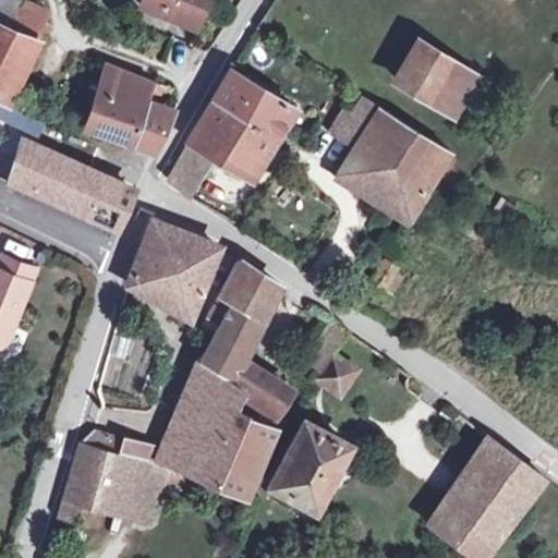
[(17,0),(0,0),(0,27),(29,40),(44,11),(17,0)]
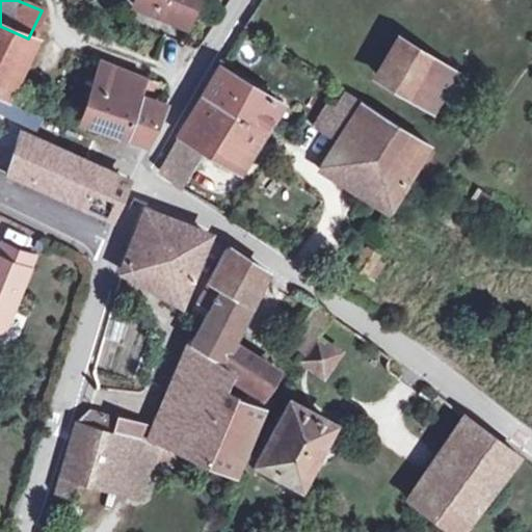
[(133,0),(132,3),(183,25),(193,0),(133,0)]
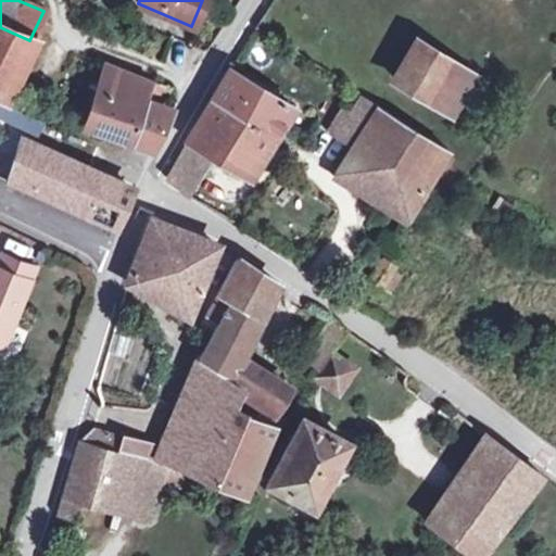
[(0,27),(0,101),(0,102),(29,40),(0,27)]
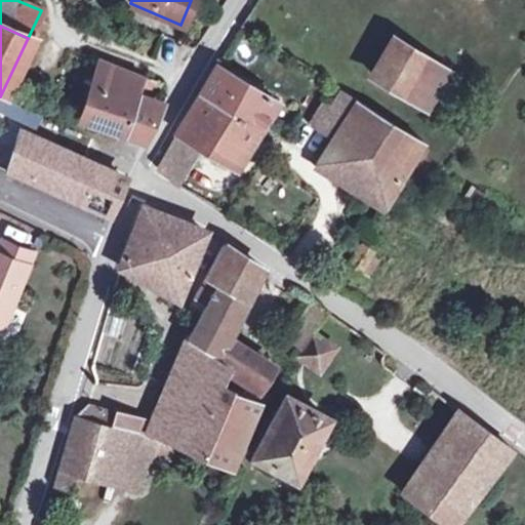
[(393,37),(371,72),(428,106),(449,70),(393,37)]
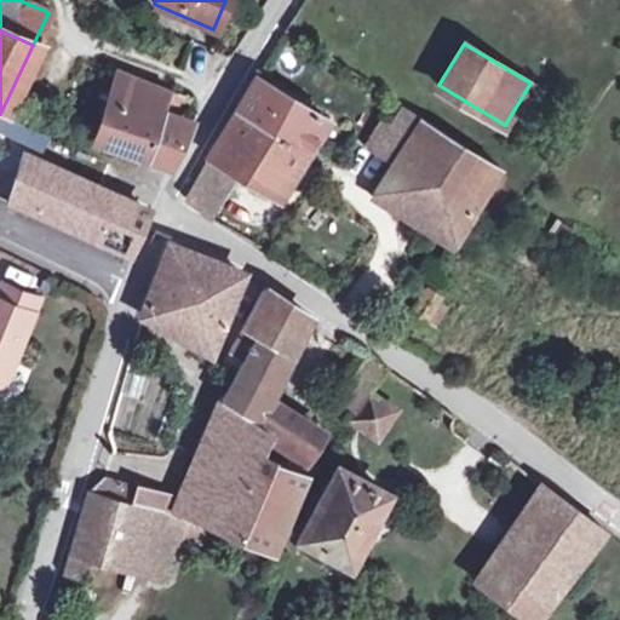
[(144,155),(170,164),(189,126),(178,120),(185,98),(118,72),(95,138),(144,155)]
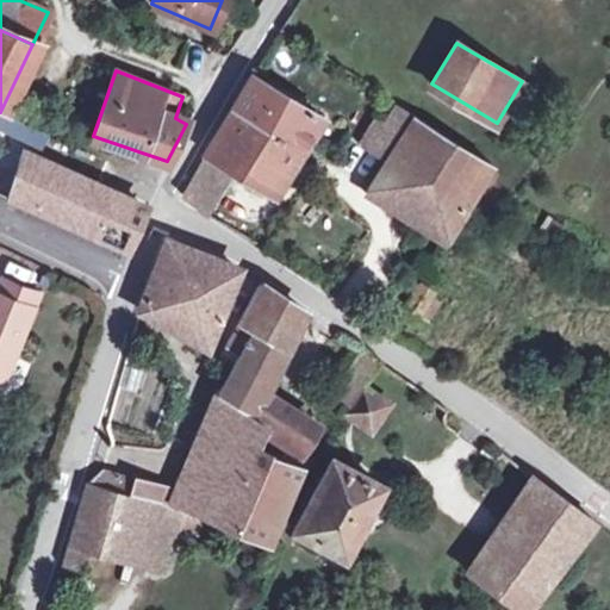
[(230,109),(204,151),(230,167),(272,192),(299,148),(319,114),(250,73),(230,109)]
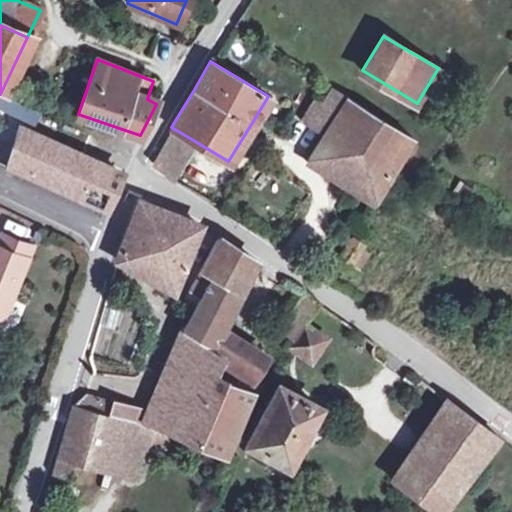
[(310,122),(324,131),(346,94),(333,86),(322,103),(310,122)]
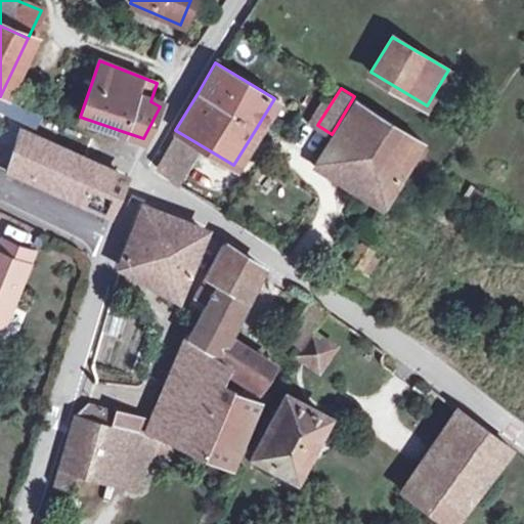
[(332,134),(316,161),(350,182),(383,203),(399,176),(422,138),(410,131),(389,118),(354,96),(332,134)]
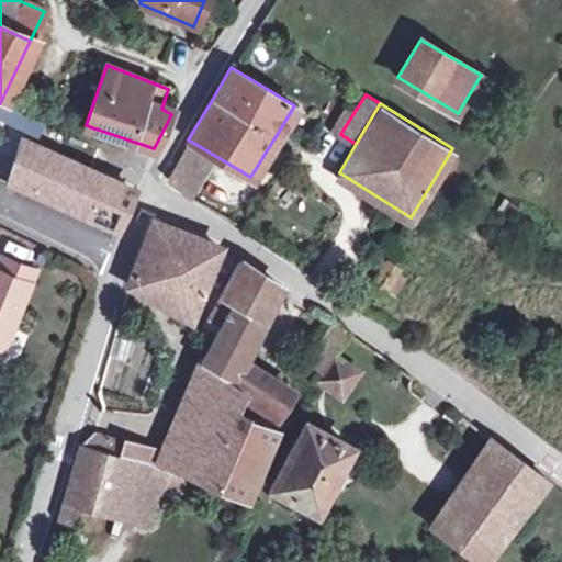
[(332,130),(340,134),(353,113),(345,108),(332,130)]
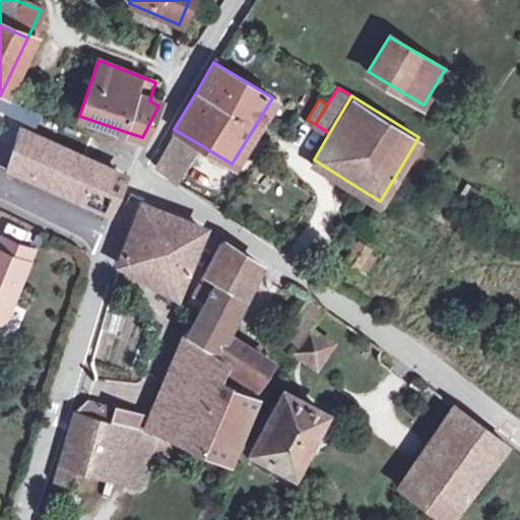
[(153,165),(175,180),(196,142),(174,129),(153,165)]
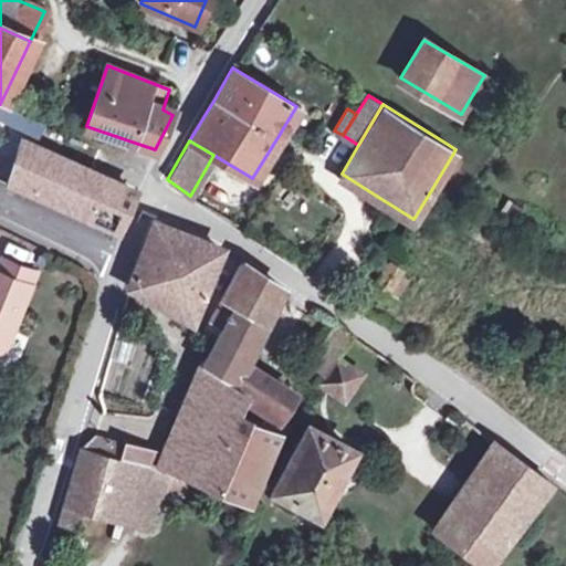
[(116,231),(135,192),(41,150),(19,145),(16,154),(6,180),(4,181),(116,231)]
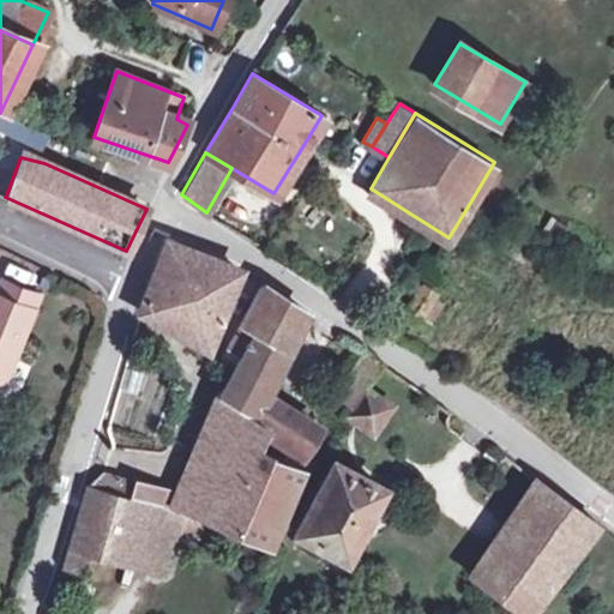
[(0,162),(0,192),(6,196),(17,167),(1,161),(0,162)]
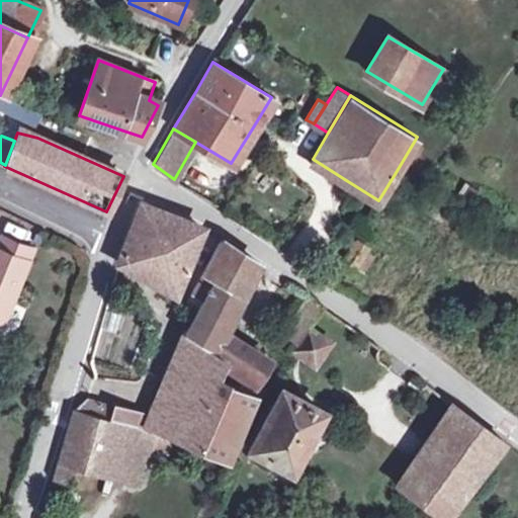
[(175,292),(202,228),(141,203),(118,262),(175,292)]
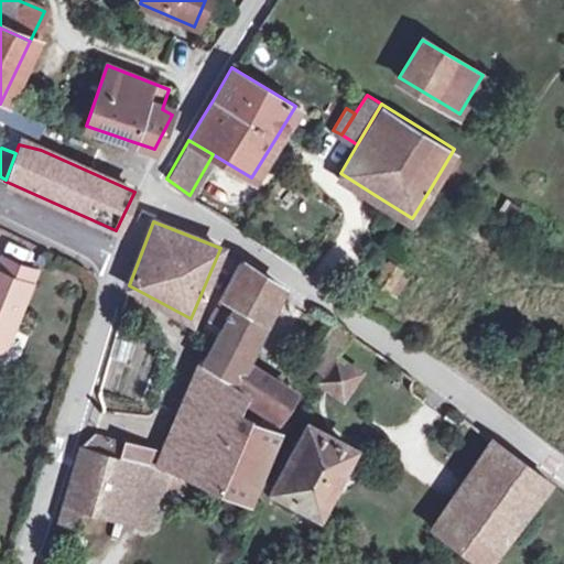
[(0,258),(0,271),(29,284),(34,271),(0,258)]
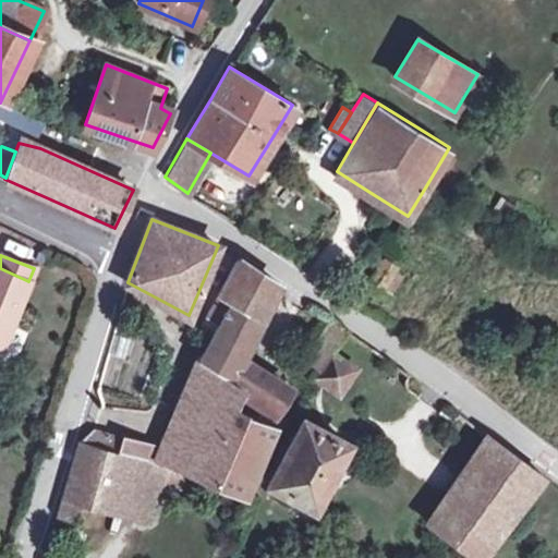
[(373,263),(379,266),(381,261),(383,259),(377,256),(373,263)]
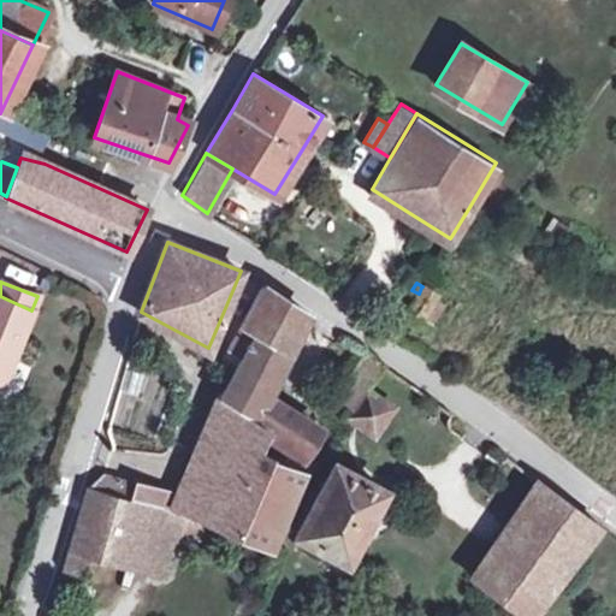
[(302,311),(262,285),(240,326),(252,333),(217,398),(247,416),(260,391),(302,311)]
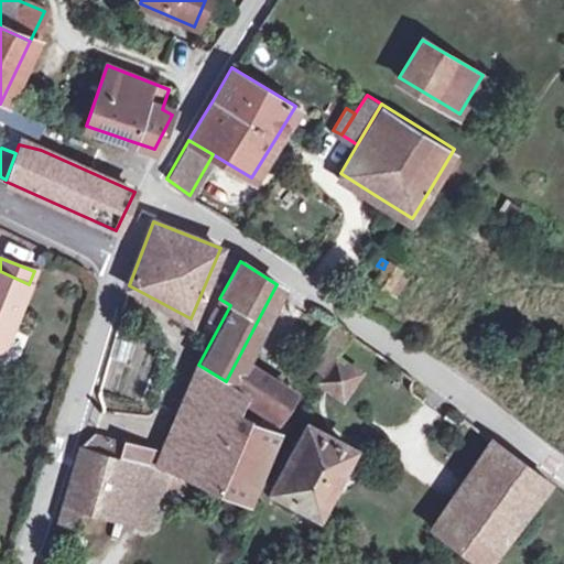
[(399,271),(386,263),(383,269),(378,278),(376,283),(388,291),(399,271)]
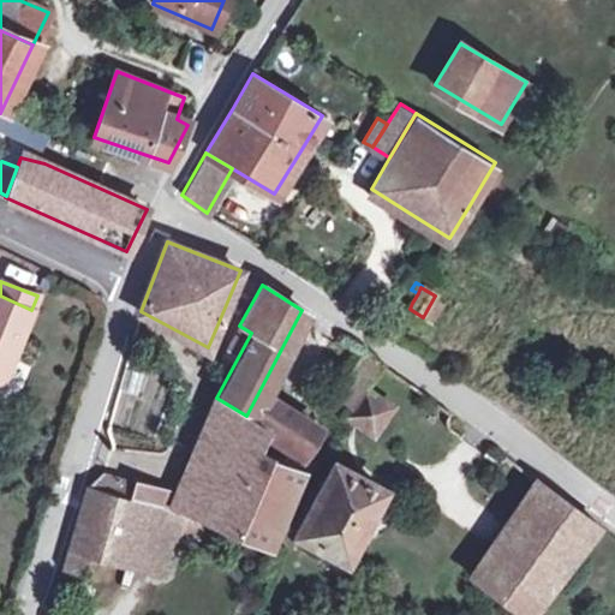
[(0,296),(0,383),(31,310),(0,296)]
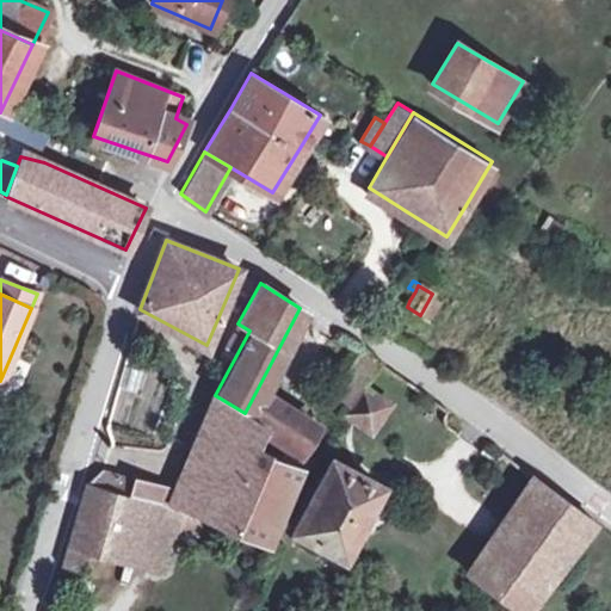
[(443,301),(432,294),(420,315),(431,322),(443,301)]
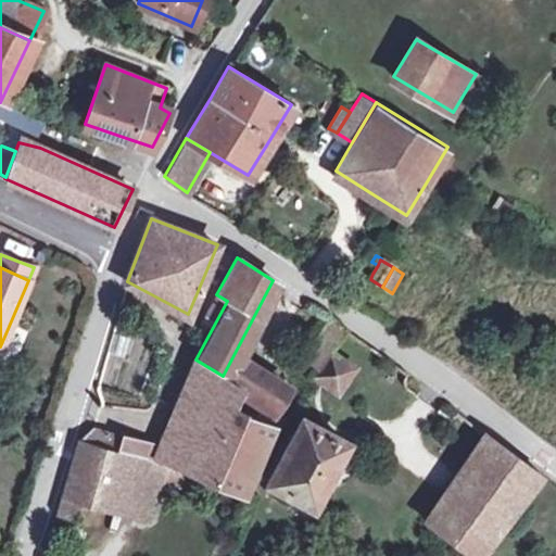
[(330,351),(320,365),(314,375),(338,390),(353,366),(330,351)]
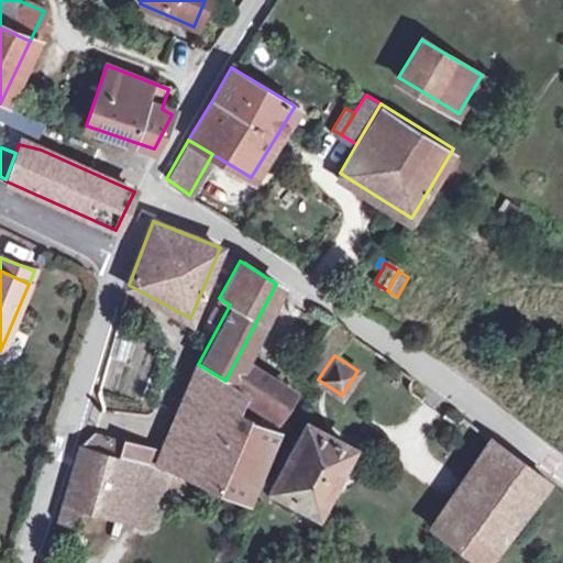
[(284,387),(238,357),(225,381),(234,385),(242,389),(272,408),(284,387)]
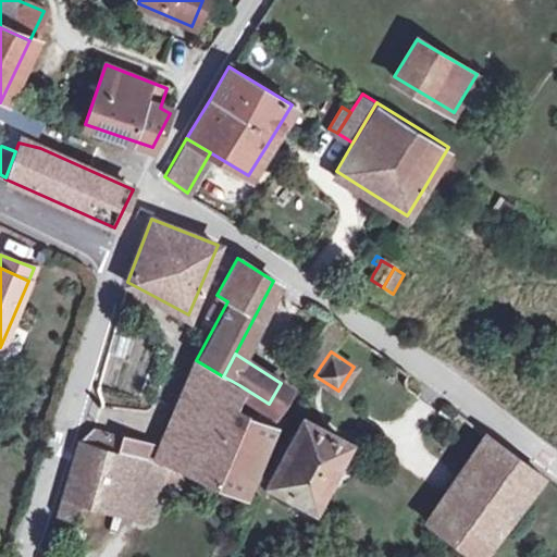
[(196,360),(153,460),(162,462),(170,465),(175,467),(194,473),(232,381),(223,376),(196,360)]
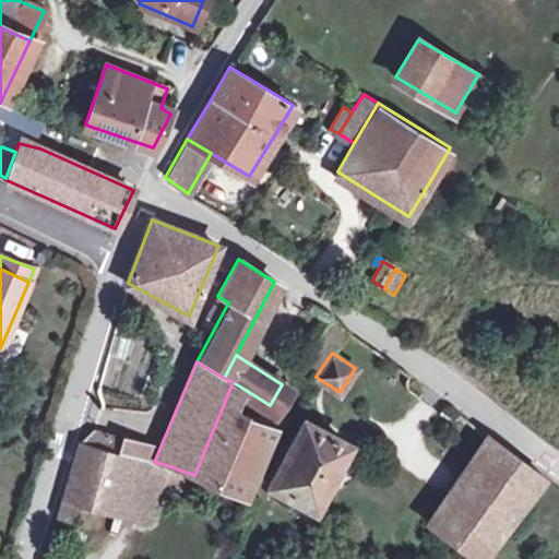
[(230,409),(235,400),(240,387),(233,382),(194,475),(245,496),(274,425),(230,409)]
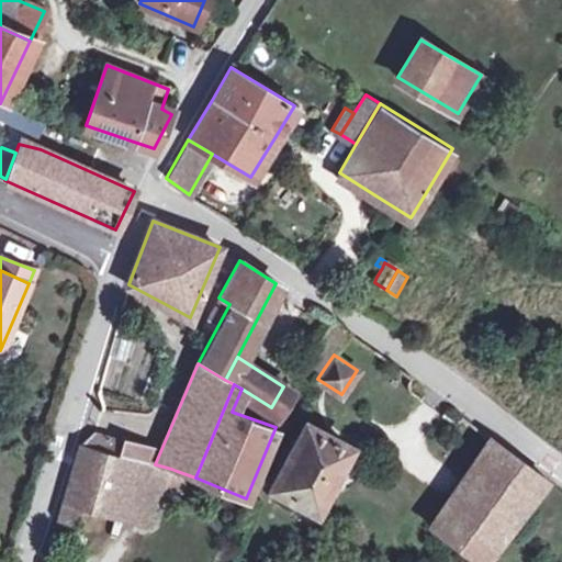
[(305,423),(271,487),(316,510),(349,446),(305,423)]
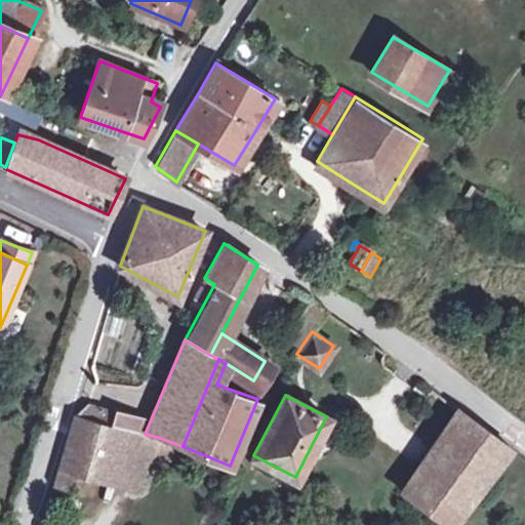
[(119,427),(143,433),(148,419),(87,404),(86,408),(75,414),(119,427)]
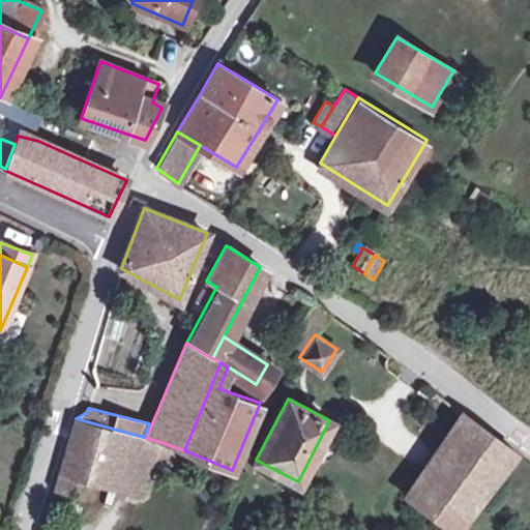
[(452,529),(455,529),(514,452),(462,414),(405,496),(452,529)]
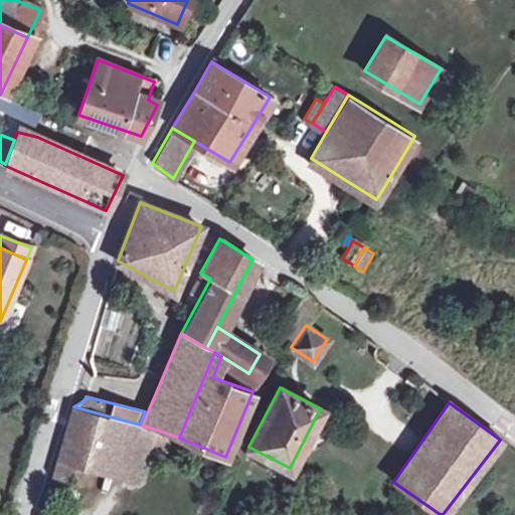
[(103,467),(117,418),(73,406),(59,456),(71,459),(103,467)]
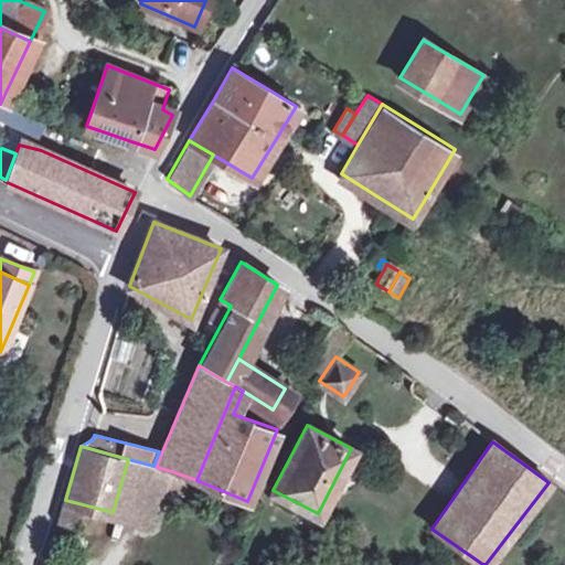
[(150,522),(160,487),(164,469),(156,467),(153,466),(128,459),(113,512),(150,522)]
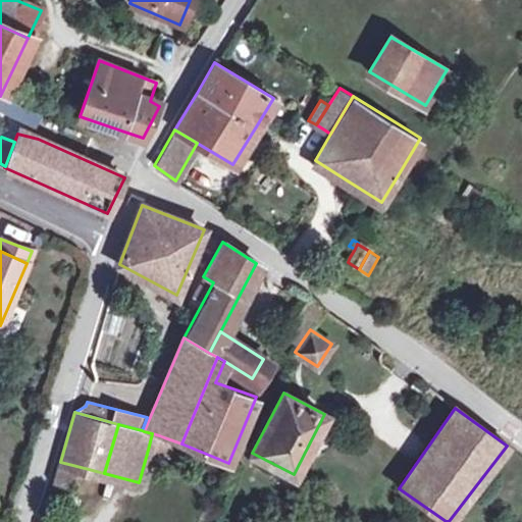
[(159,454),(164,437),(159,435),(152,433),(148,450),(159,454)]
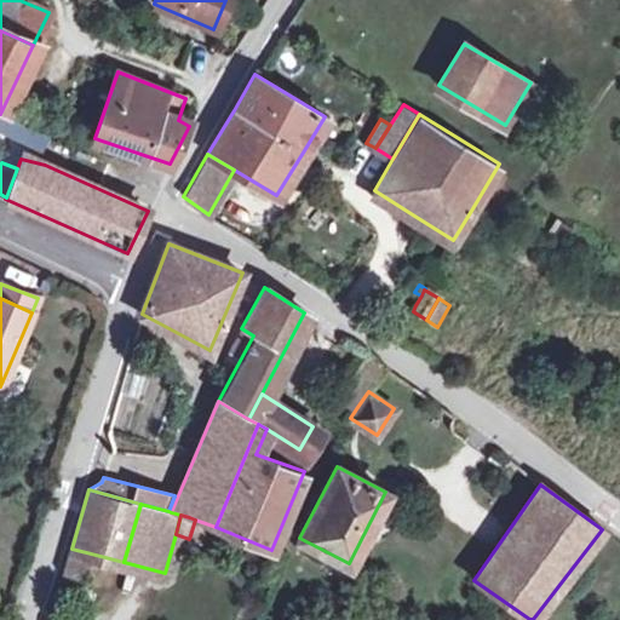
[(72,549),(64,572),(80,577),(86,552),(72,549)]
